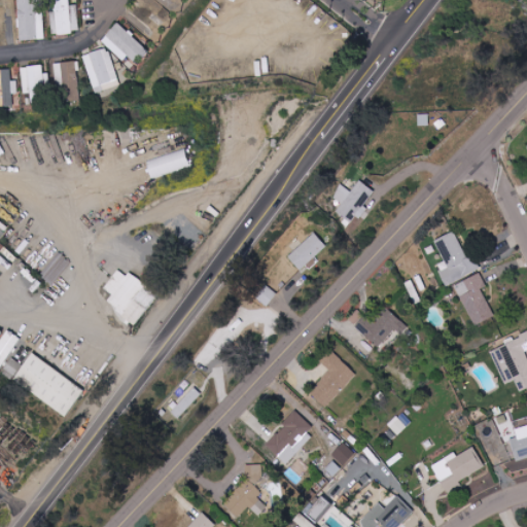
[(43,39),(41,0),(18,0),(20,40),(43,39)]
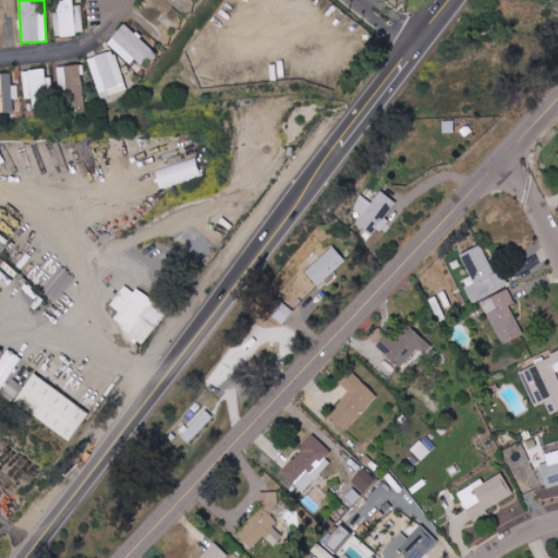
[(84,35),(83,7),(74,7),(73,0),(58,0),(60,36),(84,35)]
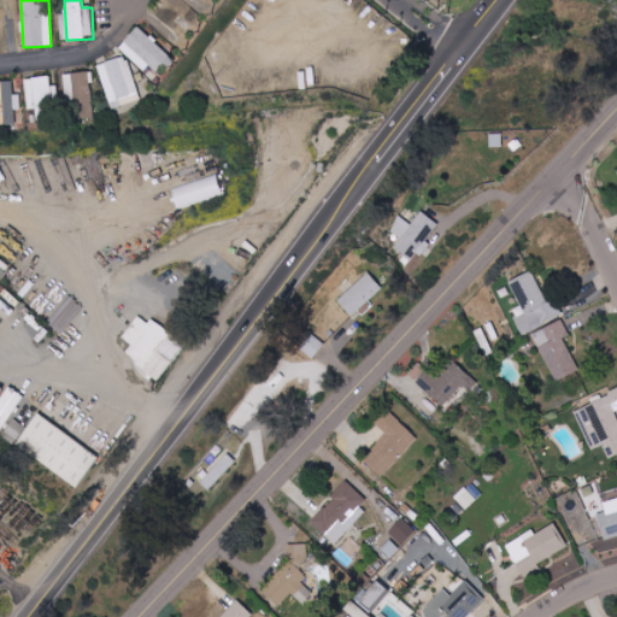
[(146,71),(152,64),(162,74),(175,59),(139,25),(119,47),(146,71)]
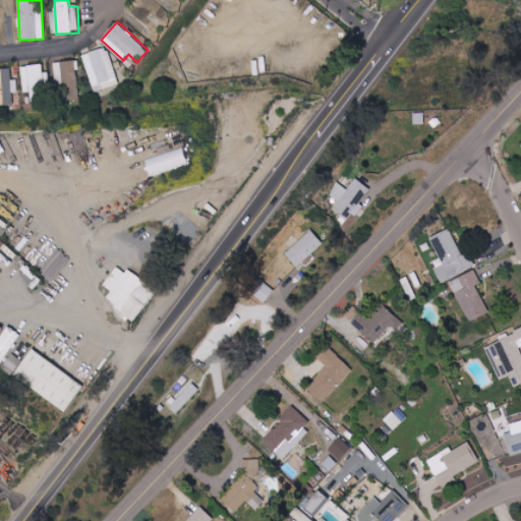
[(82,54),(96,93),(120,84),(107,46),(82,54)]
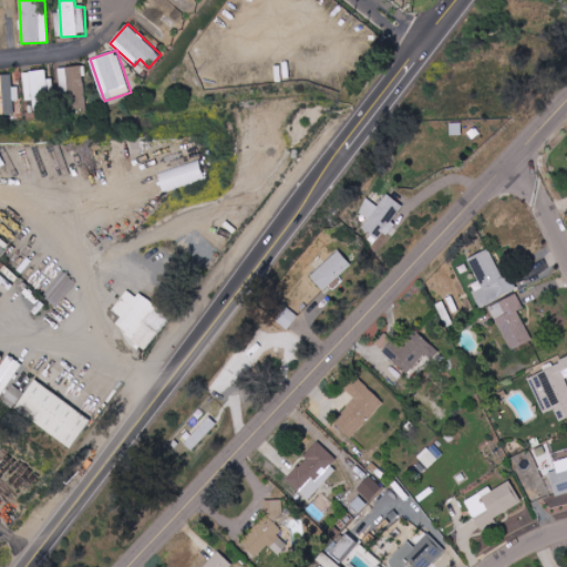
[(84,66),(59,68),(60,84),(70,84),(71,109),(86,107),(84,66)]
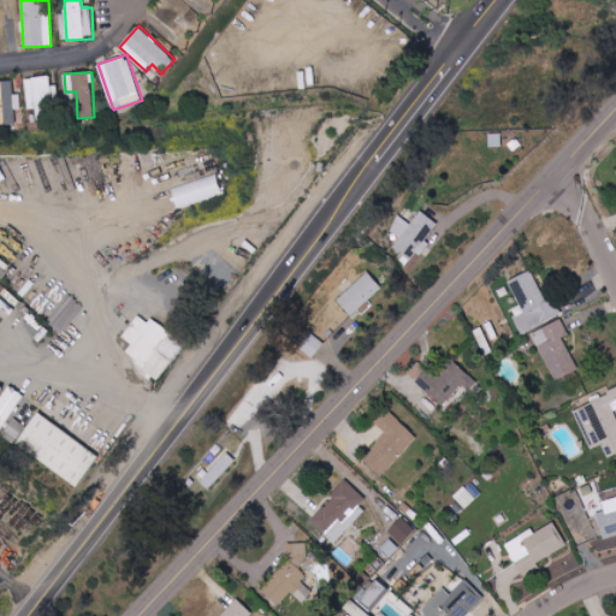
[(36,120),(58,119),(57,86),(51,86),(51,76),(25,78),(27,110),(36,108),(36,120)]
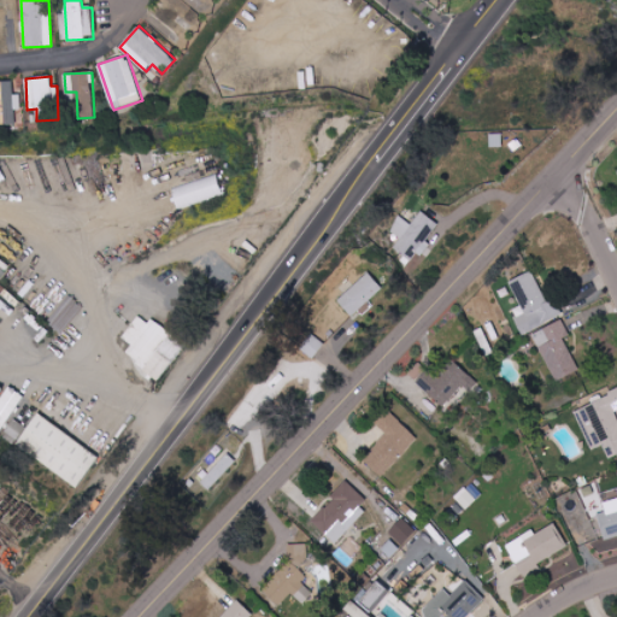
[(0,124),(15,124),(15,110),(21,110),(21,94),(13,95),(13,81),(0,81),(0,124)]
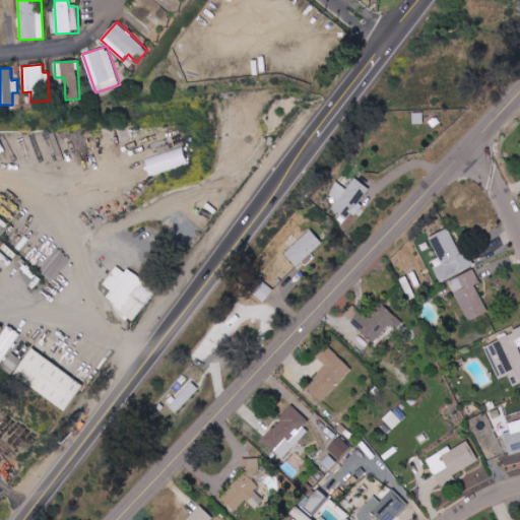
[(144,155),(148,174),(188,167),(185,148),(144,155)]
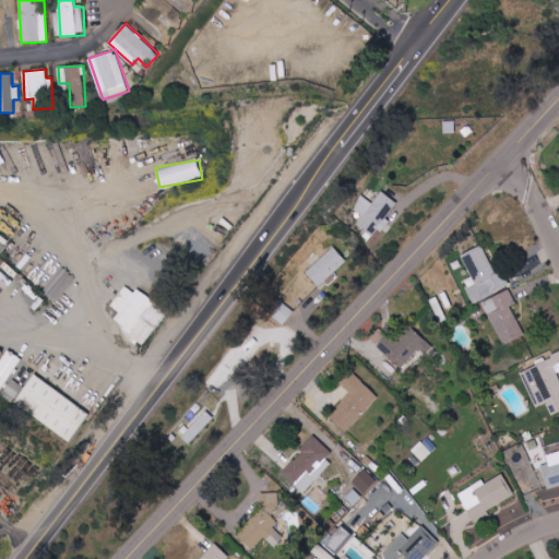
[(355,227),(371,238),(377,229),(380,232),(400,203),(381,191),(373,203),(363,197),(354,210),(363,216),(355,227)]
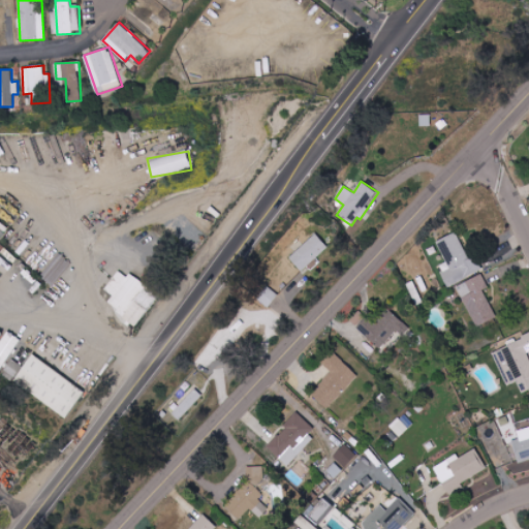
[(478,273),(460,230),(437,241),(450,269),(441,273),(447,287),(478,273)]
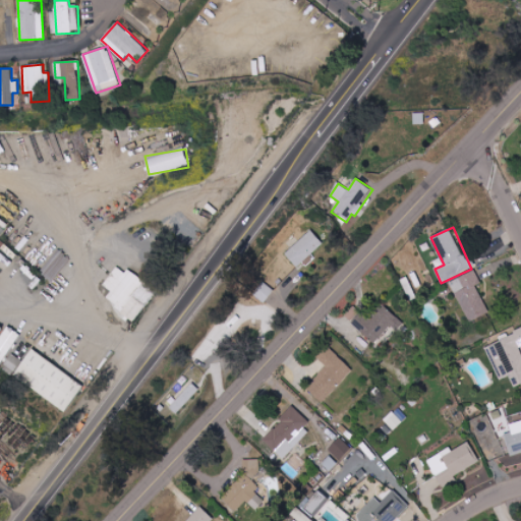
[(297,268),(323,243),(310,230),(285,254),(297,268)]
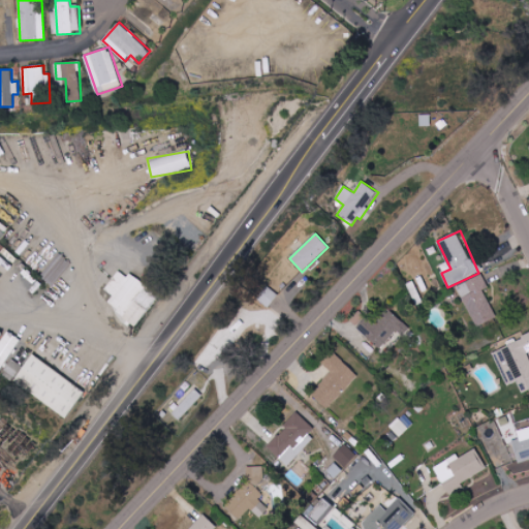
[(129,274),(126,277),(119,271),(104,289),(113,296),(106,304),(136,325),(159,296),(129,274)]
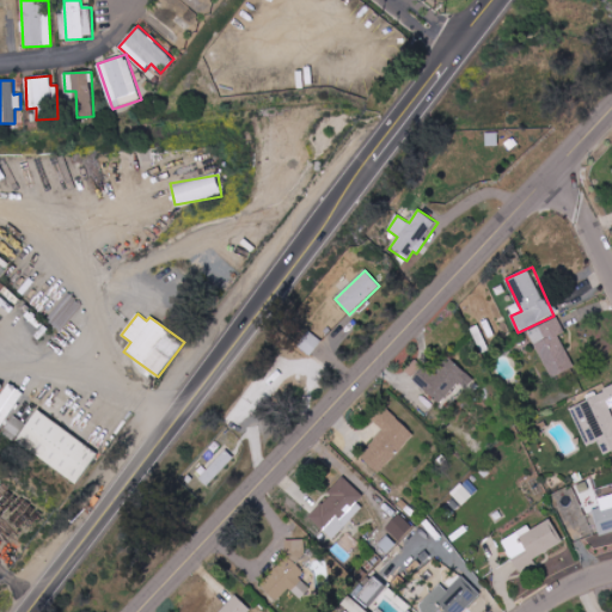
[(530,330),(549,378),(574,368),(561,335),(565,334),(558,318),(530,330)]
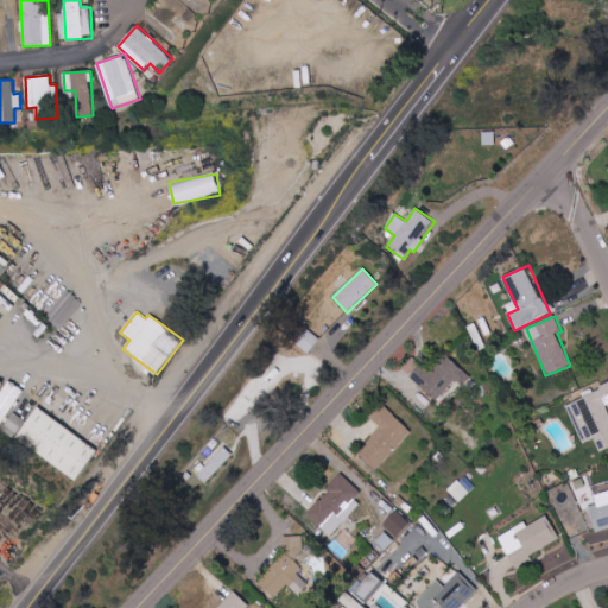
[(296,343),(308,354),(320,339),(308,329),(296,343)]
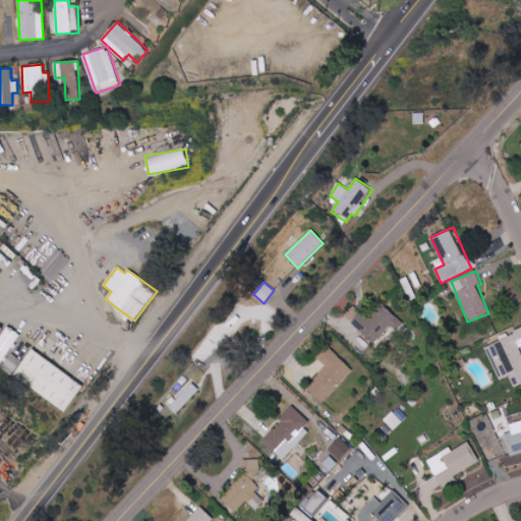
[(391,326),(397,331),(404,324),(384,304),(369,319),(361,311),(350,323),(373,344),(391,326)]
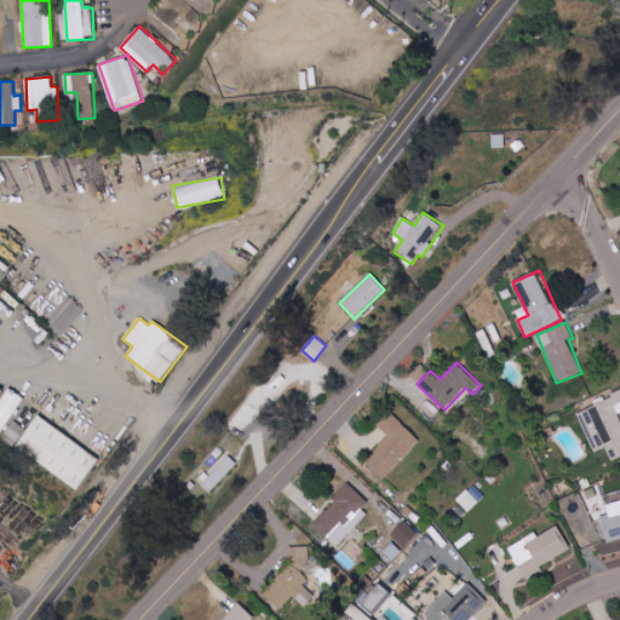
[(0,426),(5,430),(18,401),(0,392),(0,426)]
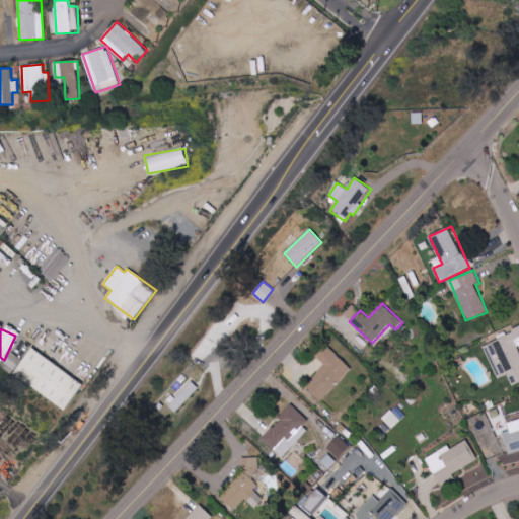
[(13,371),(22,360),(13,352),(22,340),(19,337),(0,361),(13,371)]
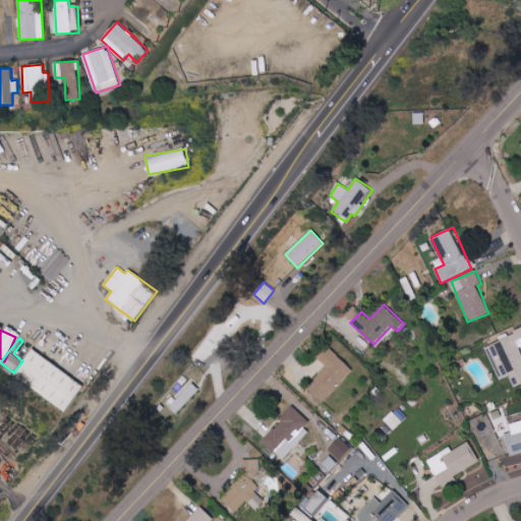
[(65,411),(83,385),(32,349),(13,375),(65,411)]
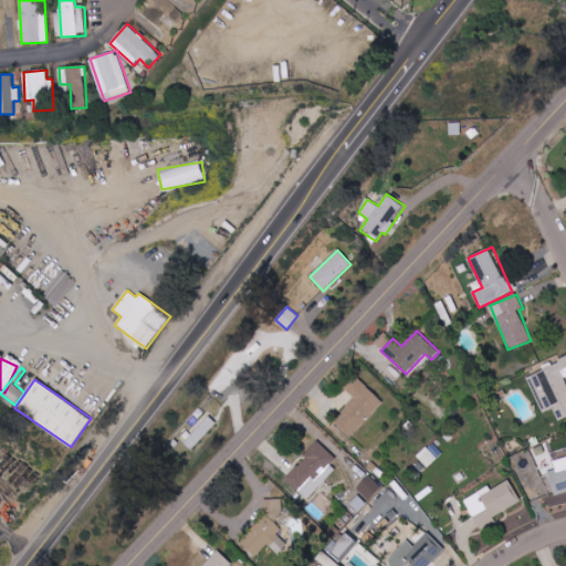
[(383,401),(357,379),(347,390),(355,398),(333,422),(350,438),(383,401)]
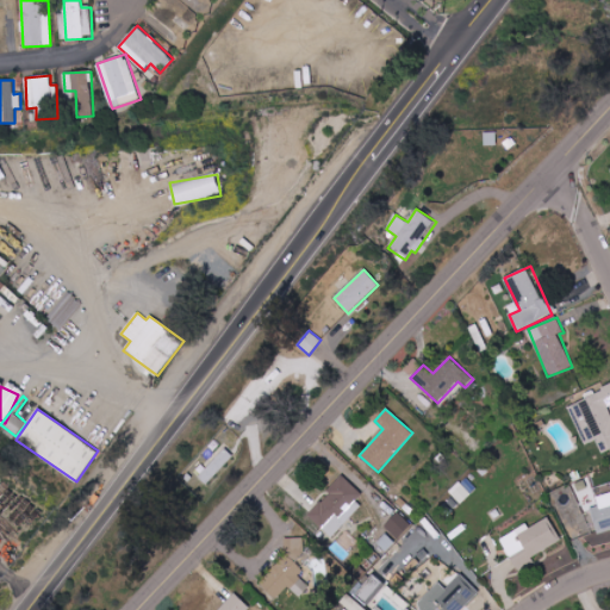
[(198,479),(207,486),(232,455),(223,448),(198,479)]
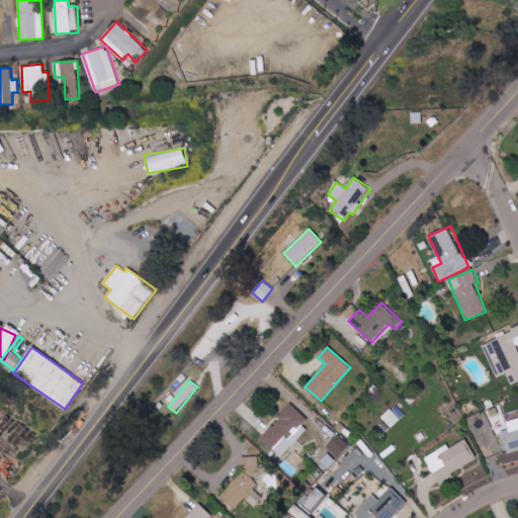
[(303,426),(308,420),(291,405),(261,437),(281,456),(307,430),(303,426)]
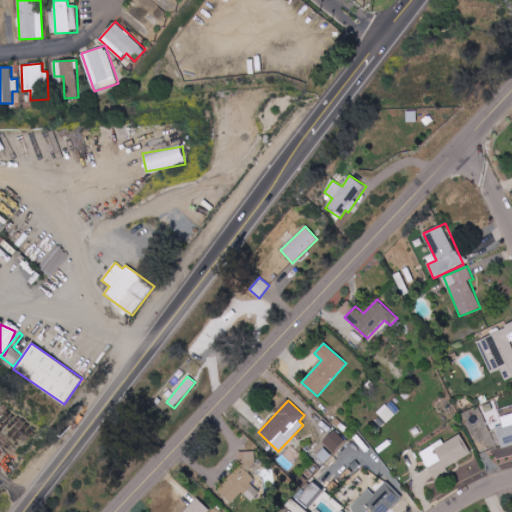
[(501,448),(511,445),(511,413),(500,417),(502,426),(496,427),(501,448)]
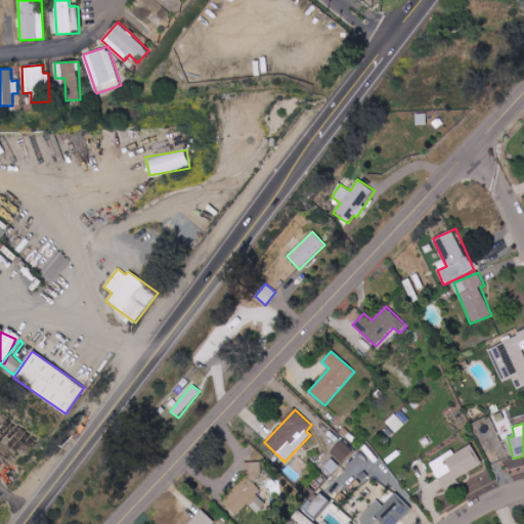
[(353,450),(342,440),(330,452),(342,464),(353,450)]
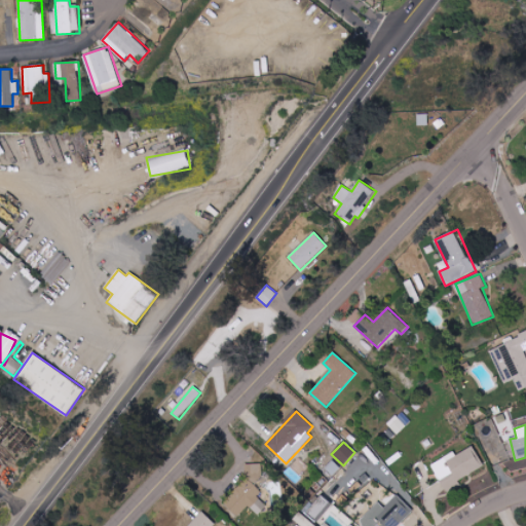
[(458,480),(482,468),(472,447),(456,455),(454,452),(433,463),(446,493),(461,486),(458,480)]
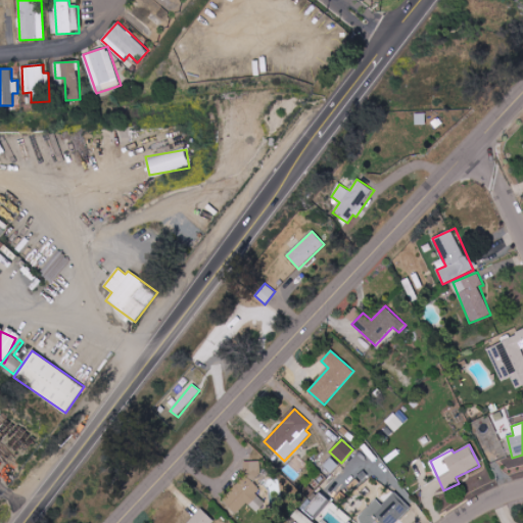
[(323,465),(330,473),(339,466),(331,457),(323,465)]
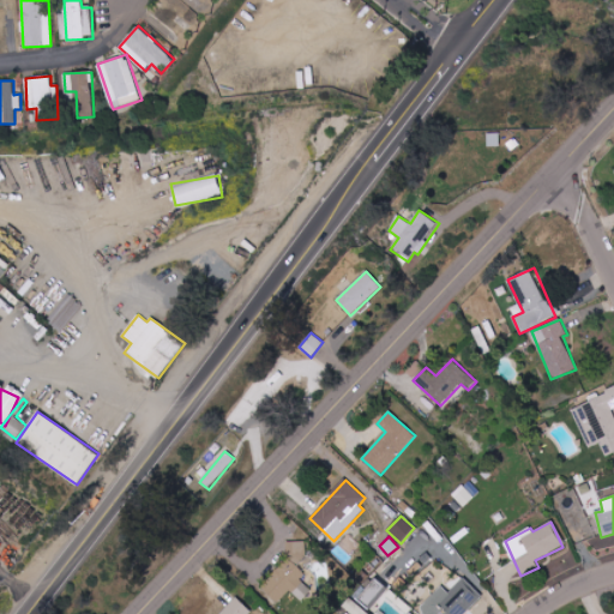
[(306,557),(306,542),(287,541),(286,555),(306,557)]
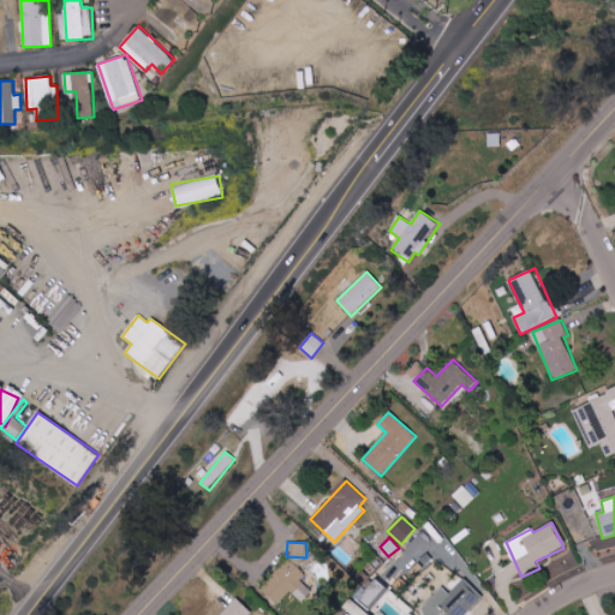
[(290,591),(302,602),(312,591),(300,580),(305,575),(291,561),(263,591),(278,604),(290,591)]
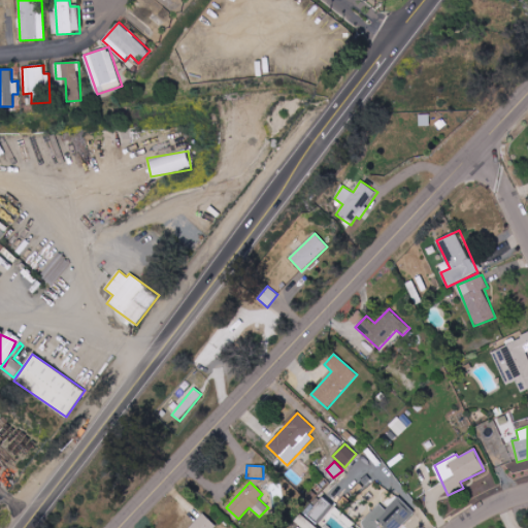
[(400,527),(416,513),(399,497),(386,510),(380,504),(360,524),(364,527),(400,527)]
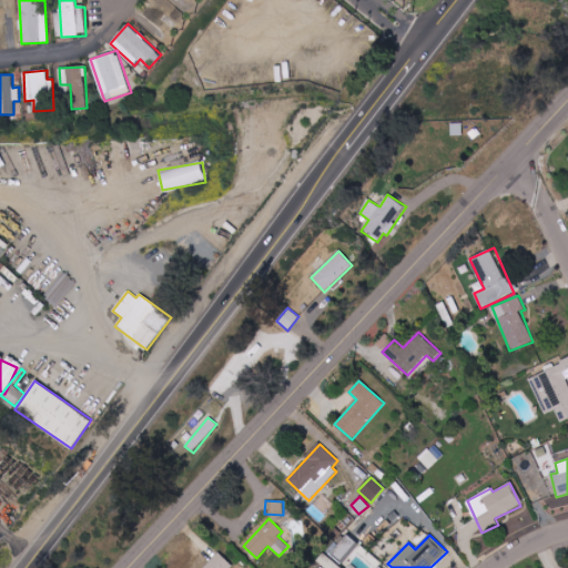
[(230,567),(232,566),(217,553),(203,567),(230,567)]
